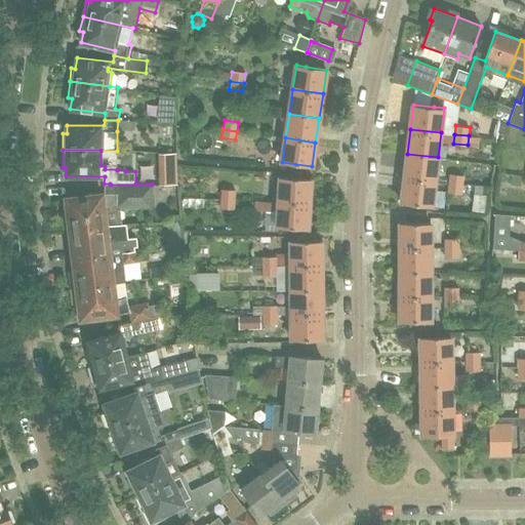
[(435,182),(438,157),(407,154),(404,178),(435,182)]
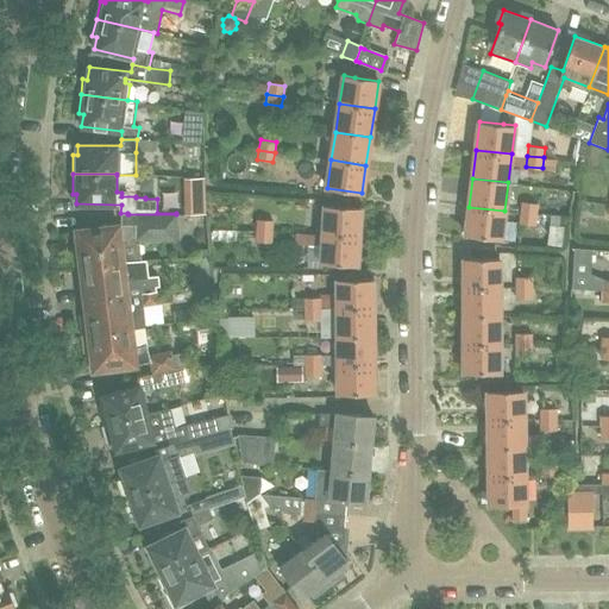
[(521,213),(537,214),(538,205),(522,202),(521,213)]
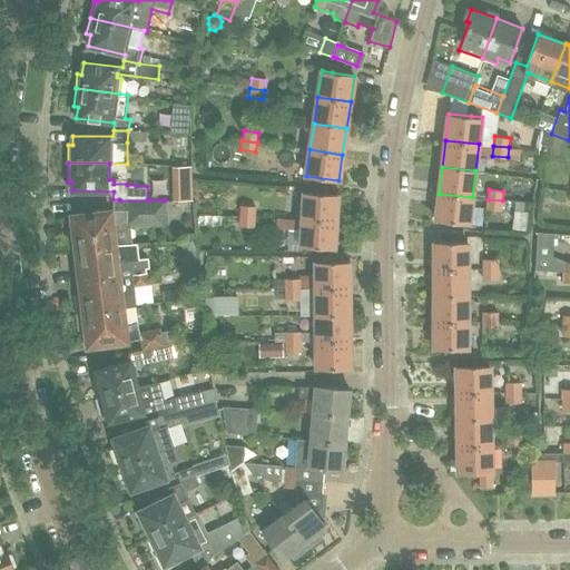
[(337,194),(315,193),(304,192),(303,219),(335,222),(337,194)]
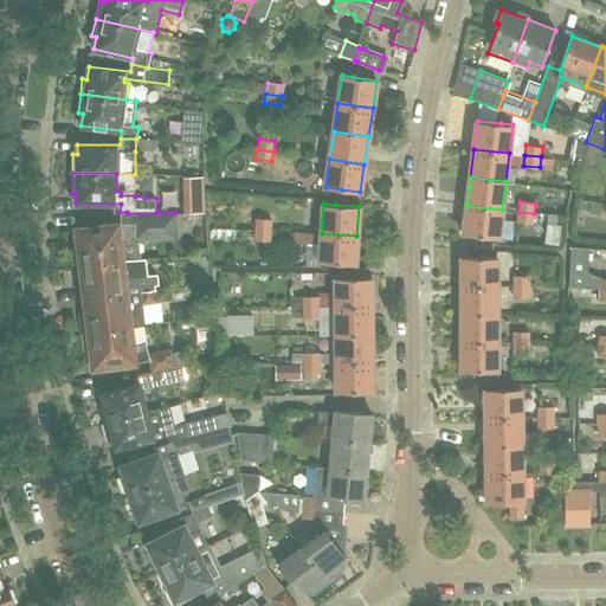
[(498,238),(502,210),(466,206),(464,234),(498,238)]
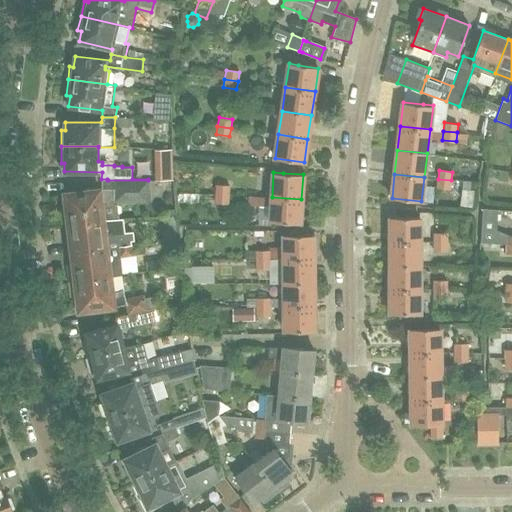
[(450,189),(451,180),(438,179),(437,188),(450,189)]
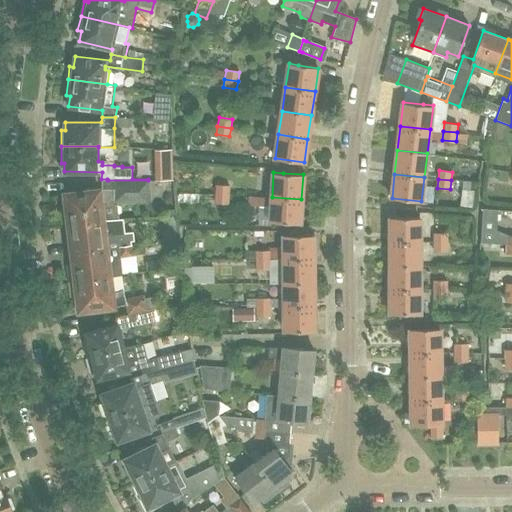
[(63,208),(65,225),(103,220),(102,205),(114,204),(115,200),(143,199),(149,194),(148,180),(108,180),(108,185),(104,189),(99,190),(99,189),(90,190),(85,190),(86,191),(76,192),(64,194),(66,208),(63,208)]
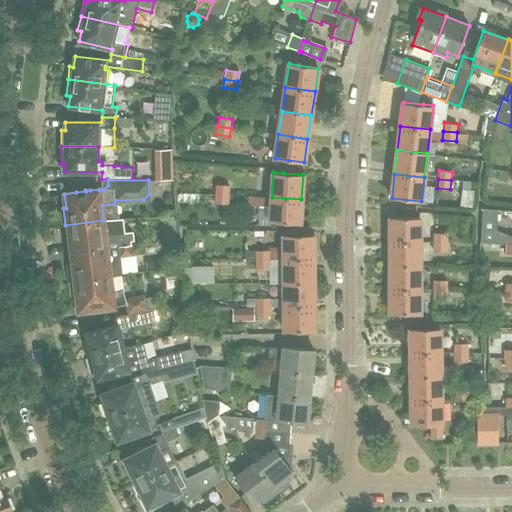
[(215,194),(228,195),(229,186),(215,185),(215,194)]
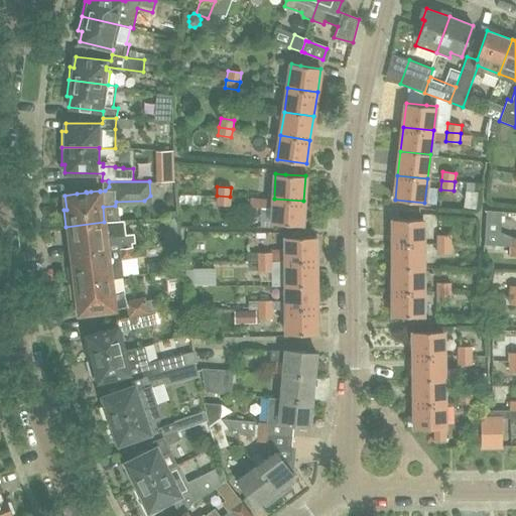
[(477,192),(465,191),(463,209),(476,210),(477,192)]
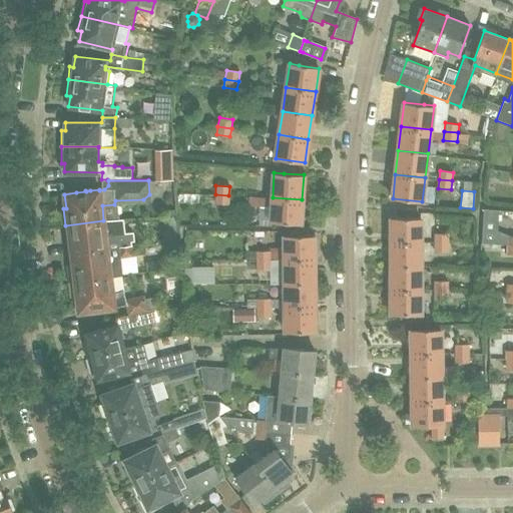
[(227,204),(228,195),(215,194),(214,203),(227,204)]
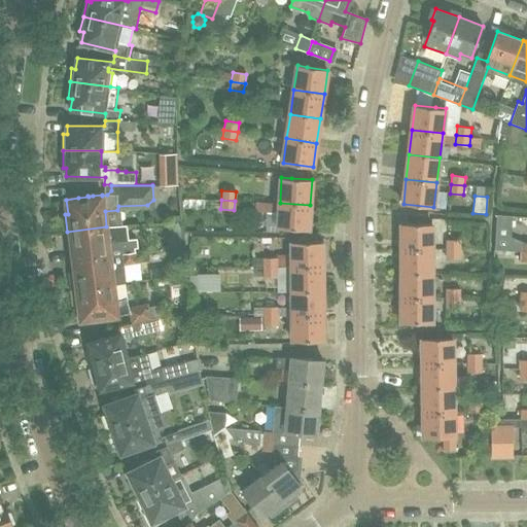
[(309,230),(310,205),(280,203),(278,227),(309,230)]
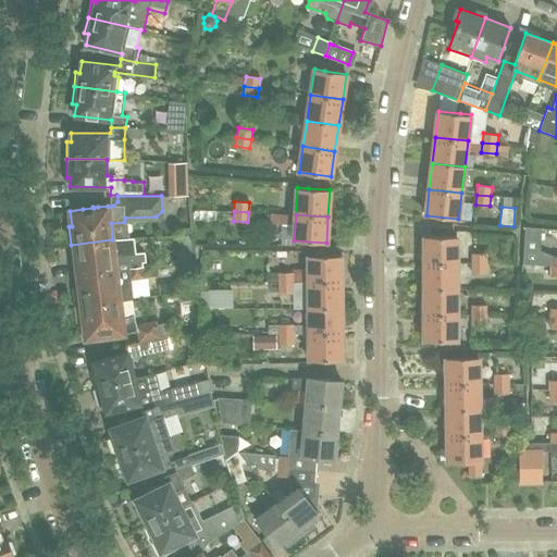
[(524,240),(540,242),(541,229),(525,227),(524,240)]
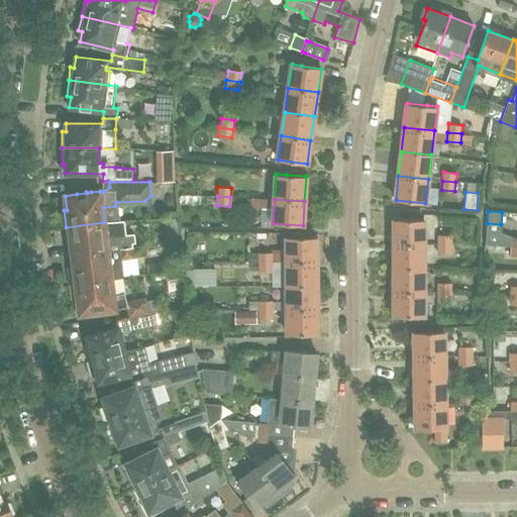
[(425,219),(414,219),(394,219),(394,243),(425,243),(425,219)]
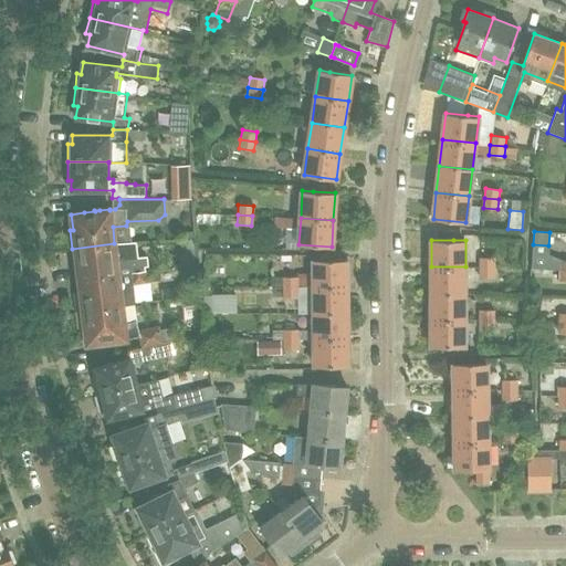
[(147,257),(138,258),(136,242),(114,243),(72,249),(74,268),(77,268),(80,279),(117,274),(145,271),(145,266),(148,266),(147,257)]
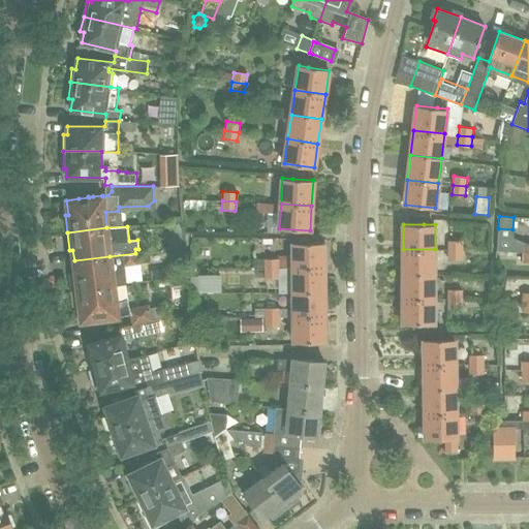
[(447,250),(461,250),(461,241),(447,241),(447,250)]
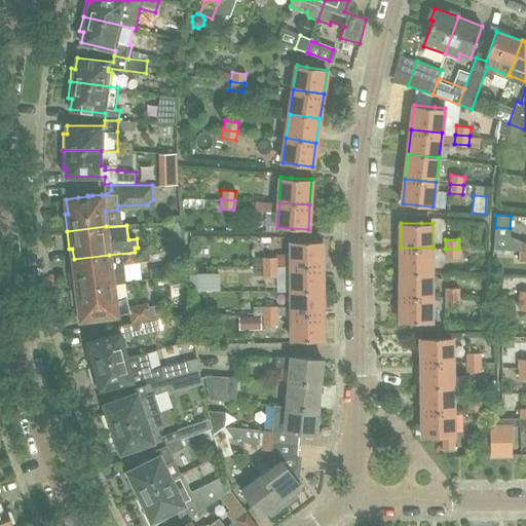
[(292,266),(322,266),(322,241),(301,241),(292,241),(292,266)]
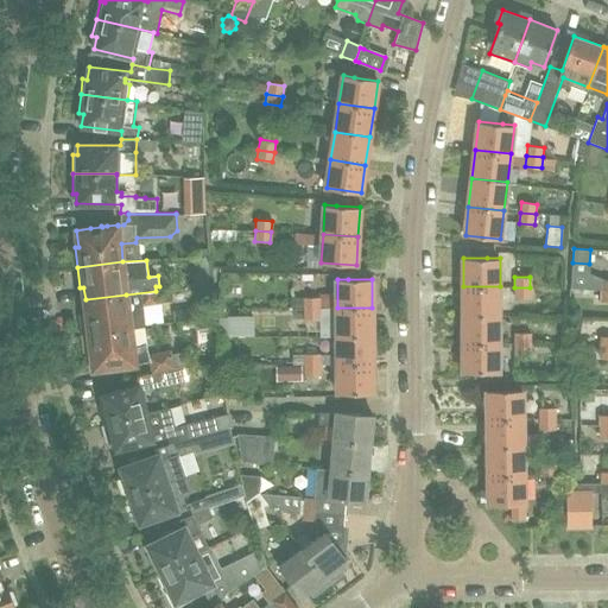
[(190,304),(190,308),(191,320),(204,318),(215,317),(211,285),(197,286),(198,303),(190,304)]
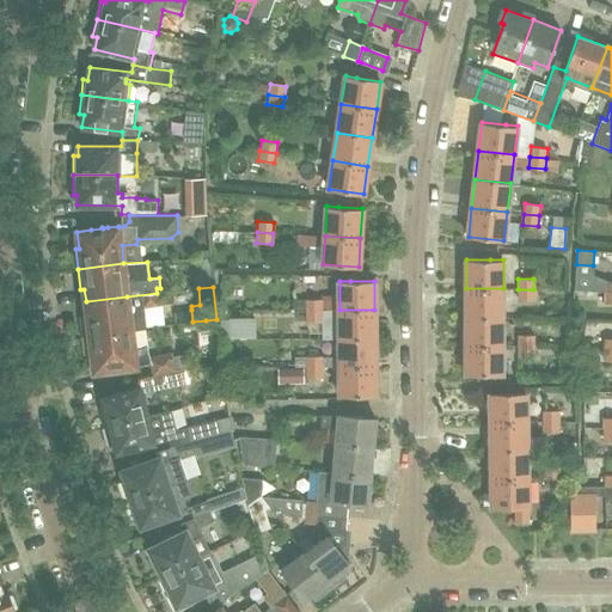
[(503,317),(503,288),(466,288),(466,317),(503,317)]
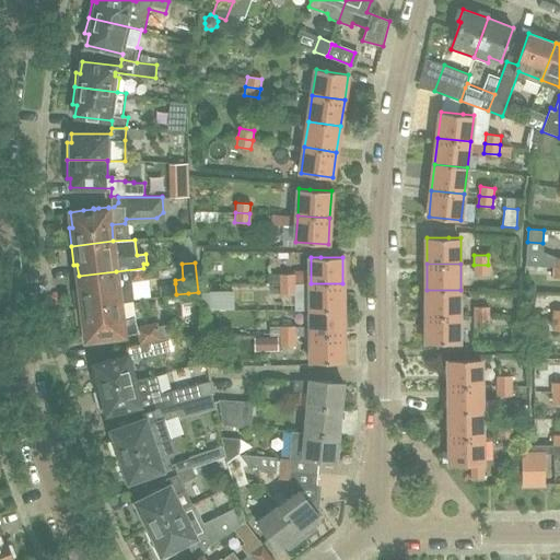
[(488,275),(488,265),(474,265),(474,275),(488,275)]
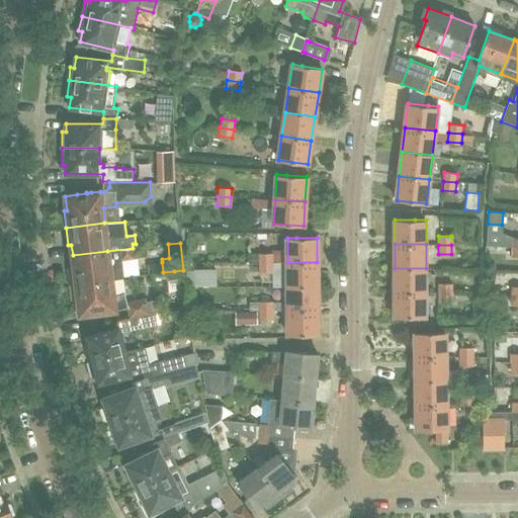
[(73,284),(111,279),(123,276),(122,260),(148,257),(147,247),(133,248),(107,251),(73,255),(74,266),(71,267),(73,284)]
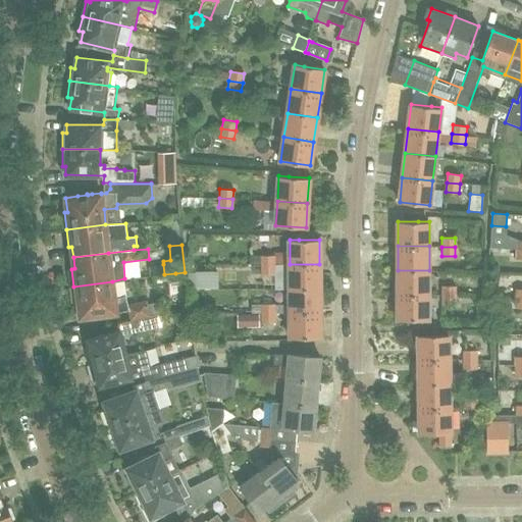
[(260,265),(274,265),(274,256),(260,256),(260,265)]
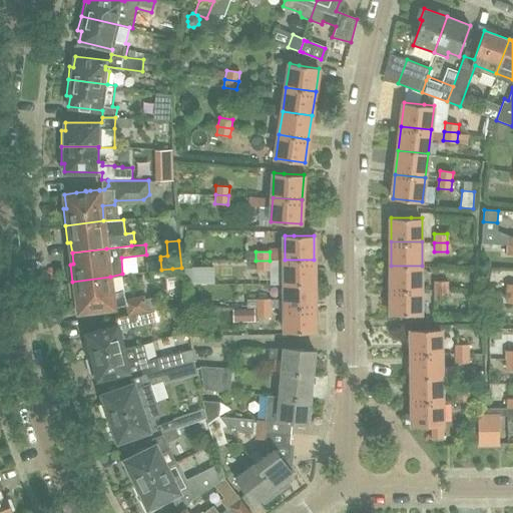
[(285,284),(315,284),(314,260),(285,260),(285,284)]
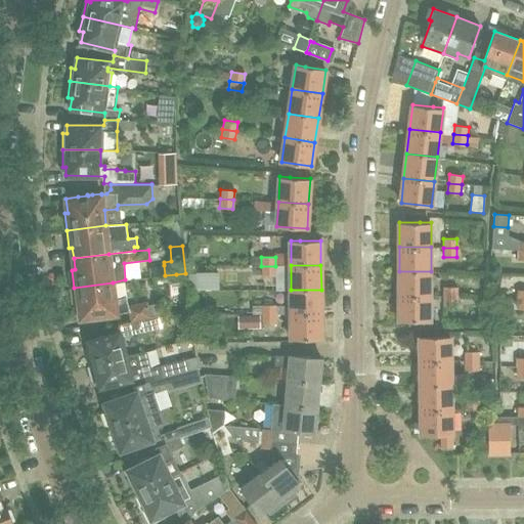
[(275,266),(261,266),(261,275),(275,275),(275,266)]
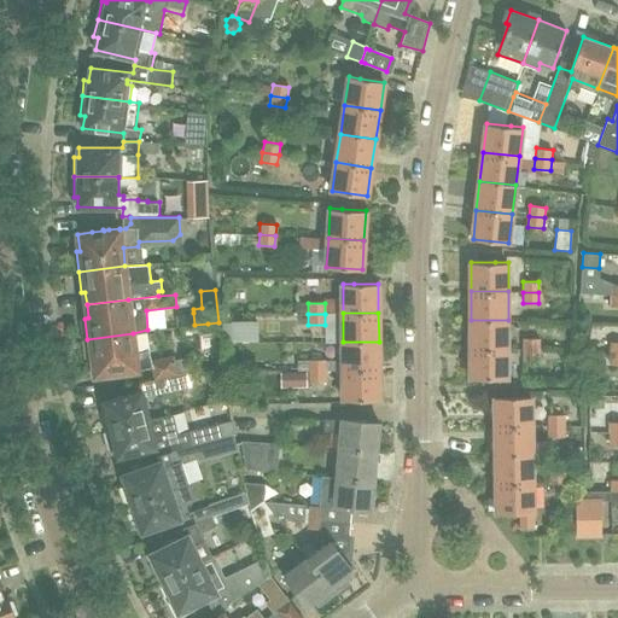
[(508,349),(508,320),(471,320),(471,349),(508,349)]
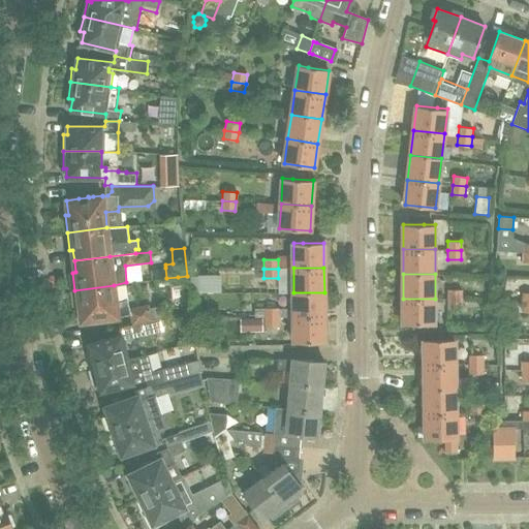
[(198,276),(198,292),(221,292),(221,276),(198,276)]
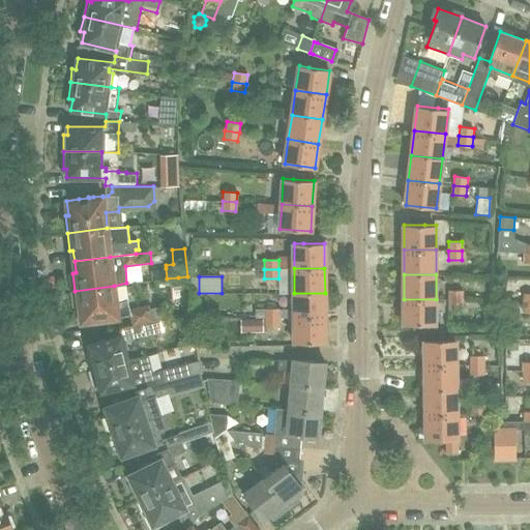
[(128,298),(116,301),(114,286),(75,291),(77,307),(80,307),(82,322),(118,318),(130,314),(134,325),(165,318),(165,316),(164,304),(150,307),(149,304),(130,308),(128,298)]
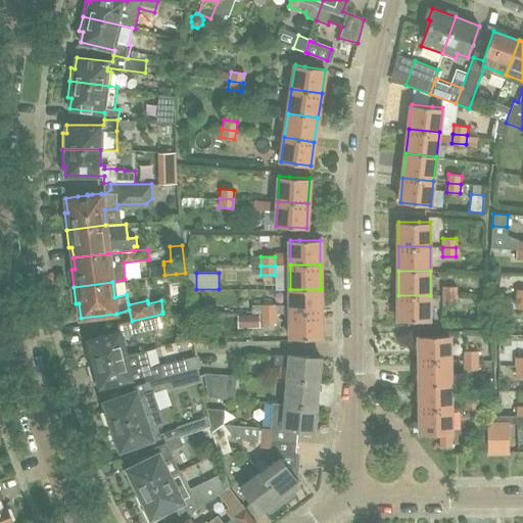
[(442,296),(458,296),(458,286),(442,286),(442,296)]
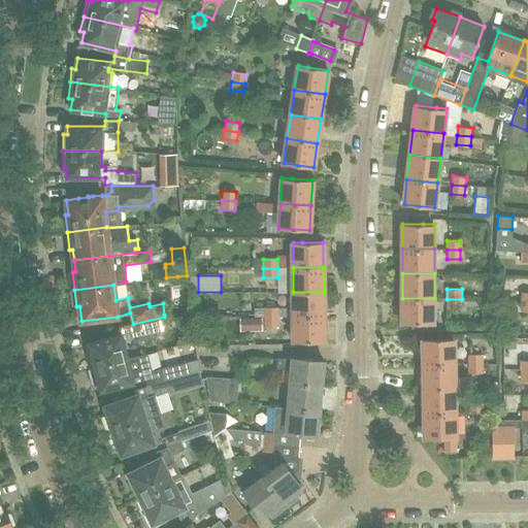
[(293,317),(324,317),(324,292),(293,292),(293,307),(278,307),(278,317),(293,317)]
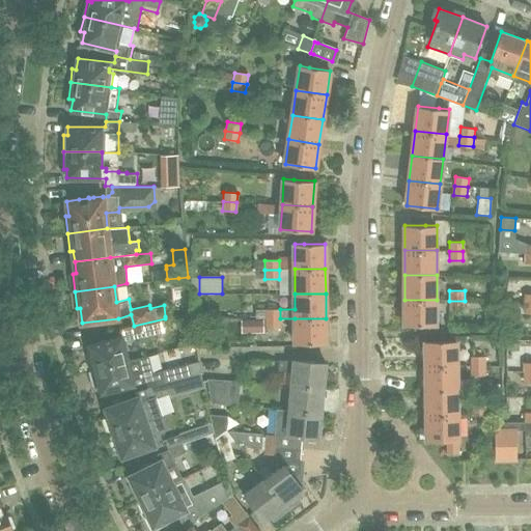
[(436,325),(437,300),(404,300),(404,325),(436,325)]
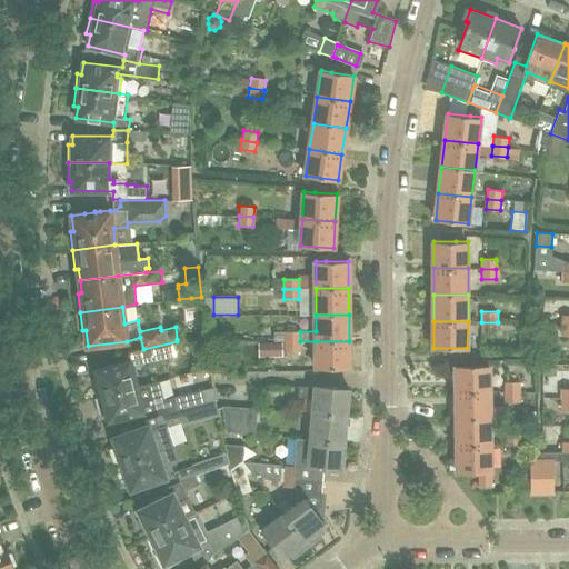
[(481,322),(481,332),(498,332),(498,322),(481,322)]
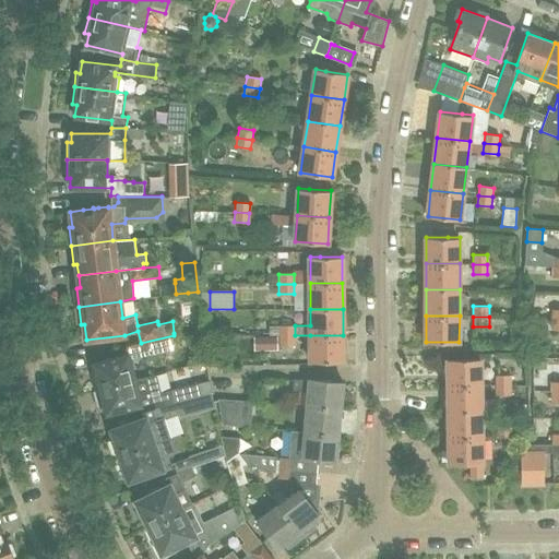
[(558,319),(551,320),(535,319),(535,329),(558,329),(558,319)]
